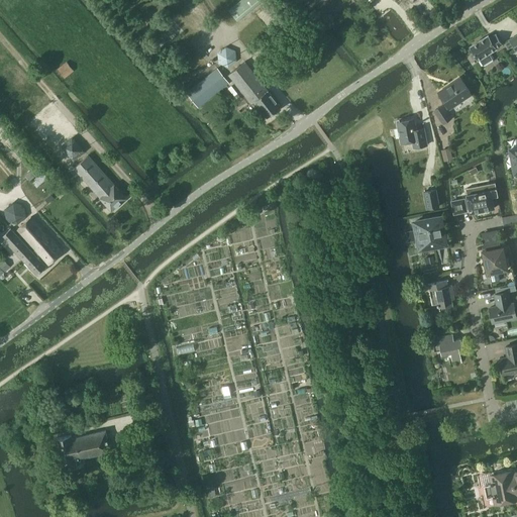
[(263,0),(240,0),(228,10),(237,21),(263,0)]
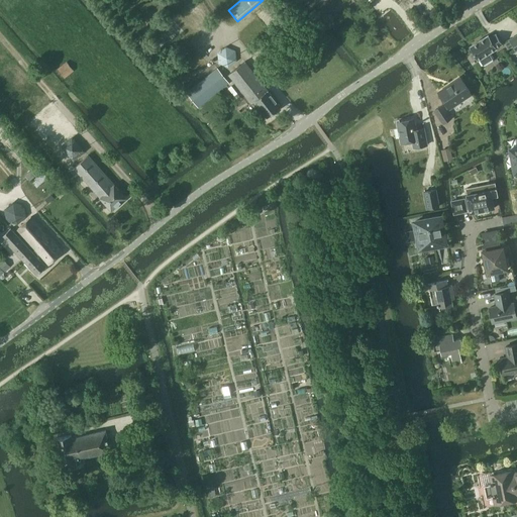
[(494,58),(490,52),(503,43),(497,32),(491,36),(489,34),(471,45),(480,59),(481,58),(485,64),(494,58)]
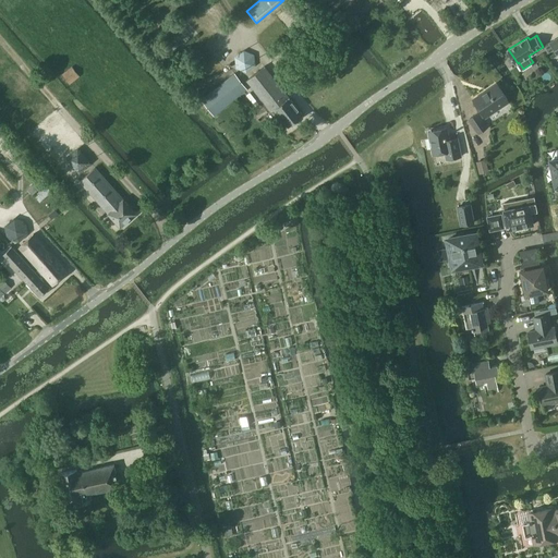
[(234,58),(235,69),(246,74),(256,67),(254,55),(243,50),(234,58)]
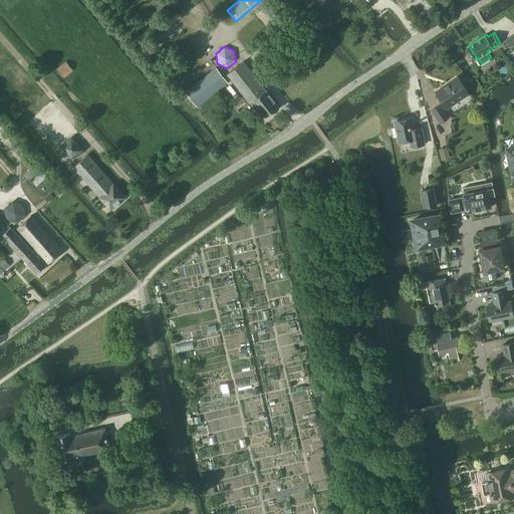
[(227,73),(249,99),(250,102),(253,99),(266,115),(279,104),(244,59),(227,73)]
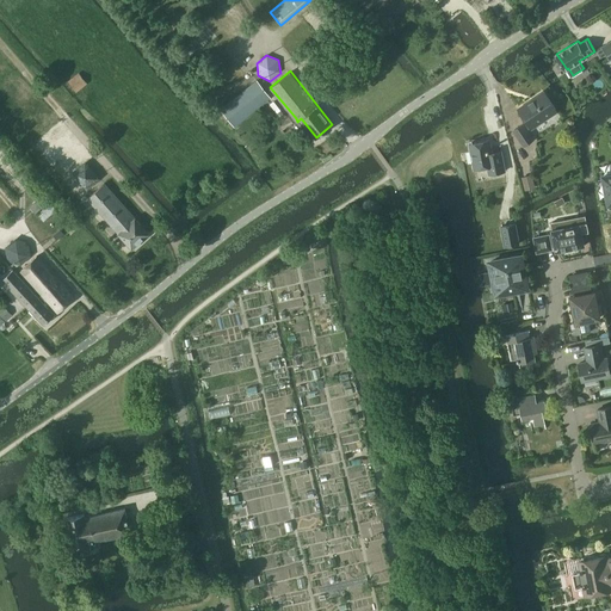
[(67,81),(75,92),(86,84),(79,73),(67,81)]
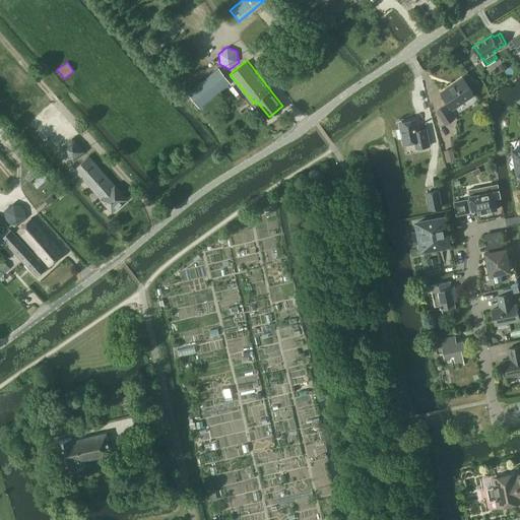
[(189,91),(200,106),(231,81),(219,67),(189,91)]
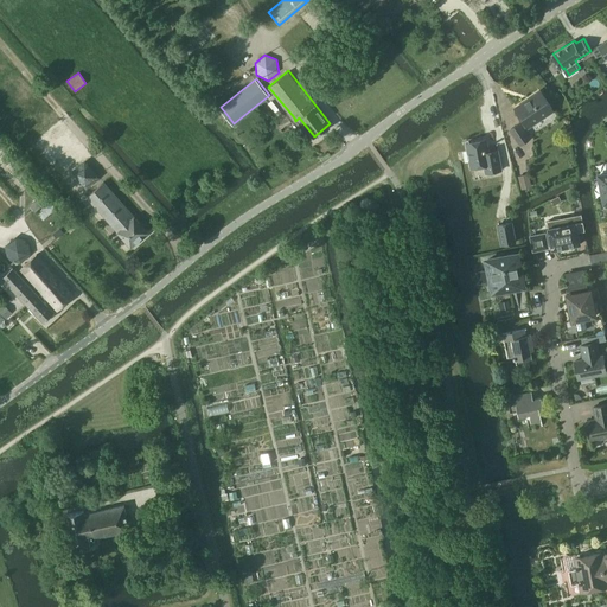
[(523,120),(519,123),(519,122),(511,128),(522,144),(529,138),(523,128),(526,126),(528,126),(554,109),(541,90),(515,108),(523,120)]
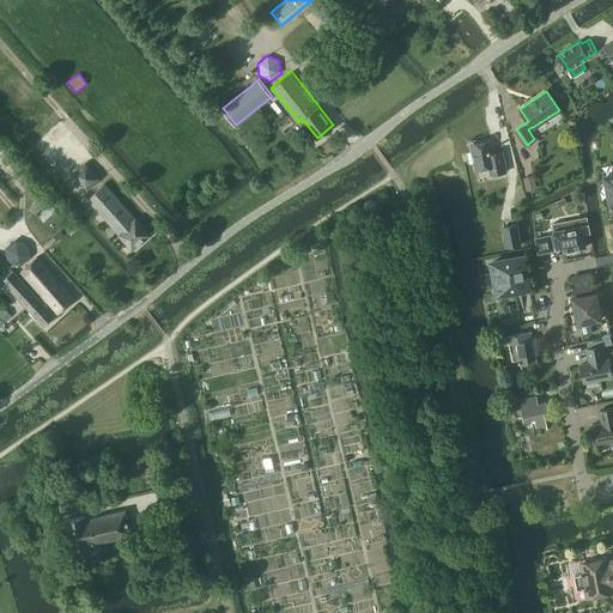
[(274,101),(271,104),(277,111),(280,108),(274,101)]
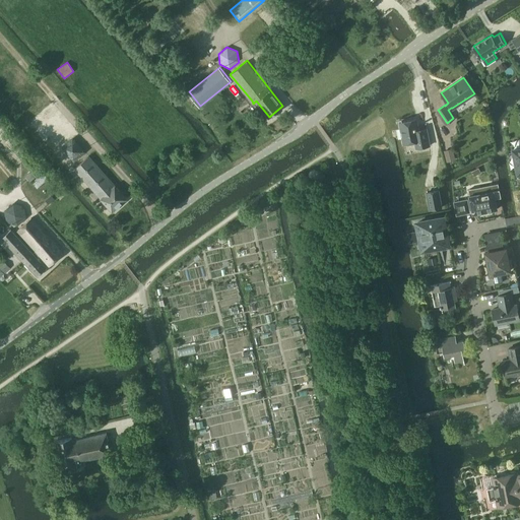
[(419,130),(417,119),(400,122),(404,143),(415,141),(416,148),(430,145),(427,128),(419,130)]
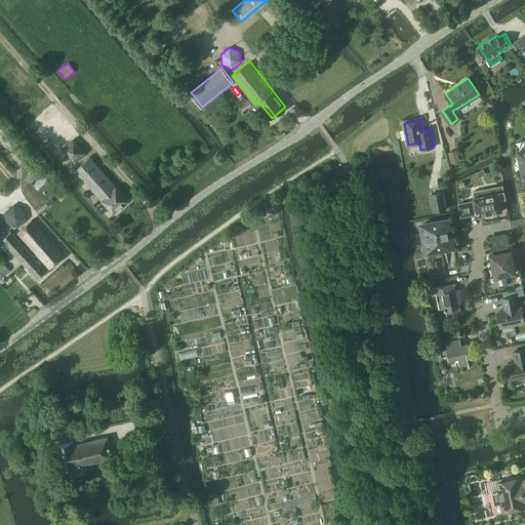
[(61,147),(73,162),(85,152),(72,136),(61,147)]
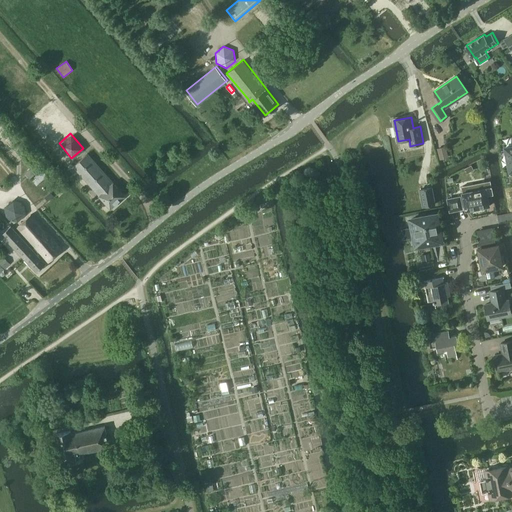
[(446,146),(437,149),(440,160),(449,157),(446,146)]
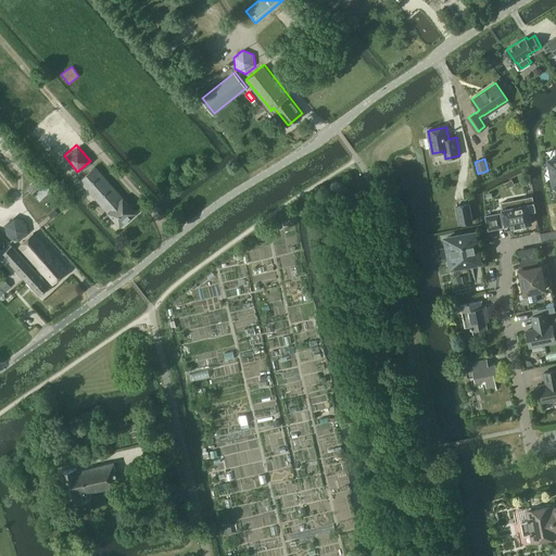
[(79,180),(119,226),(136,213),(96,166),(79,180)]
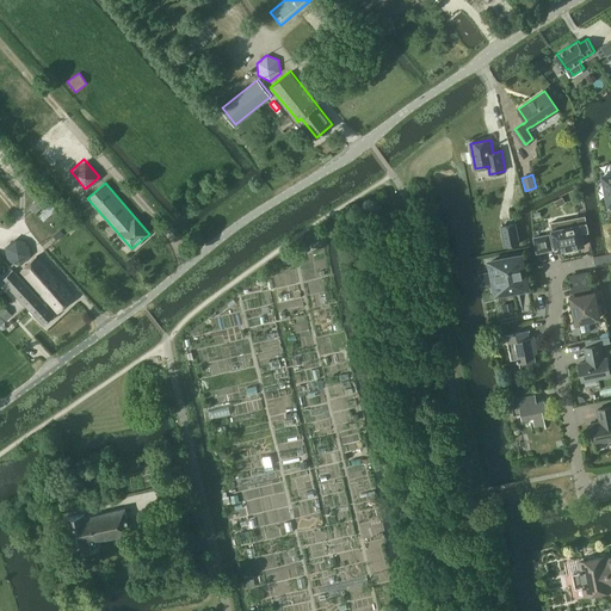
[(28,205),(34,213),(44,204),(38,196),(28,205)]
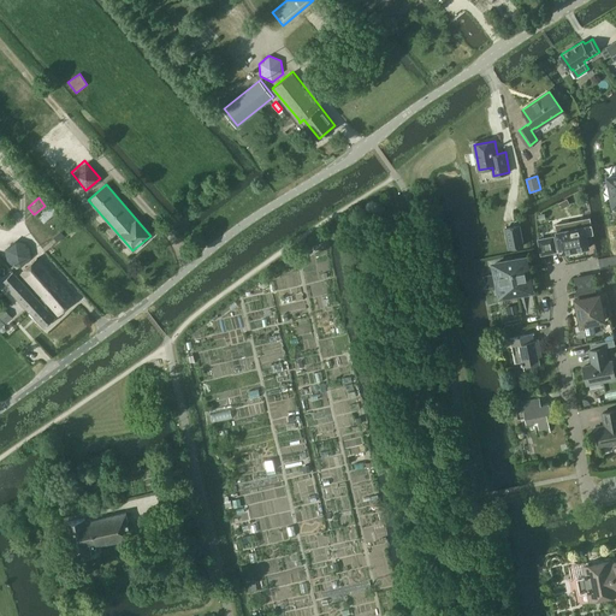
[(36,215),(43,224),(58,213),(51,205),(36,215)]
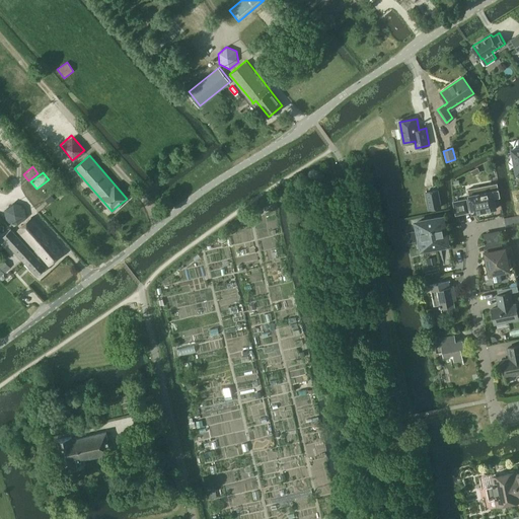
[(467,189),(468,195),(472,213),(497,208),(493,190),(492,184),(482,187),(467,189)]
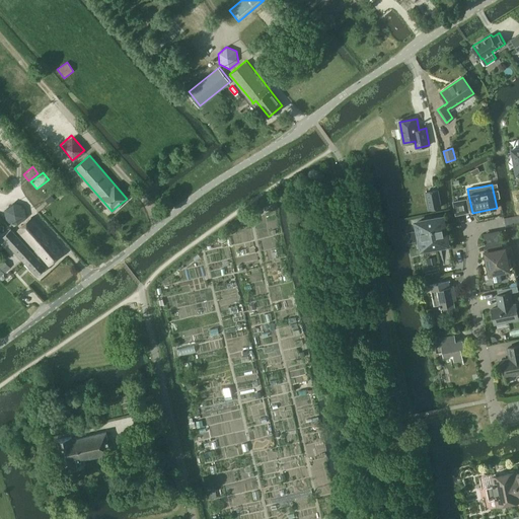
[(426,192),(429,209),(441,207),(438,190),(426,192)]
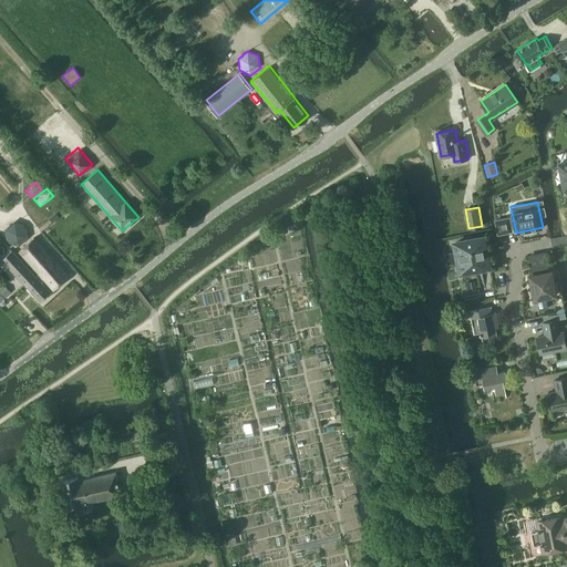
[(48,218),(51,223),(59,216),(55,212),(48,218)]
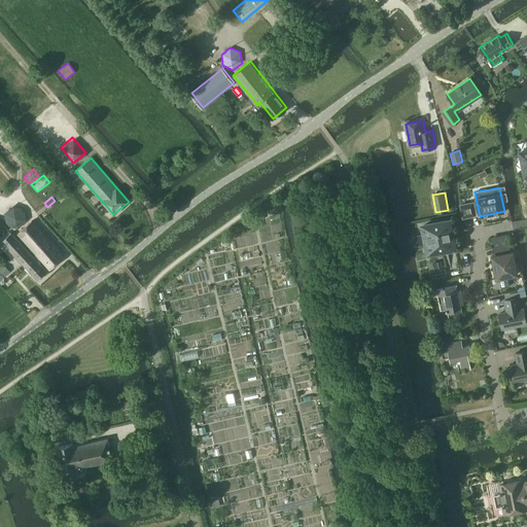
[(473,203),(461,205),(463,217),(477,215),(473,203)]
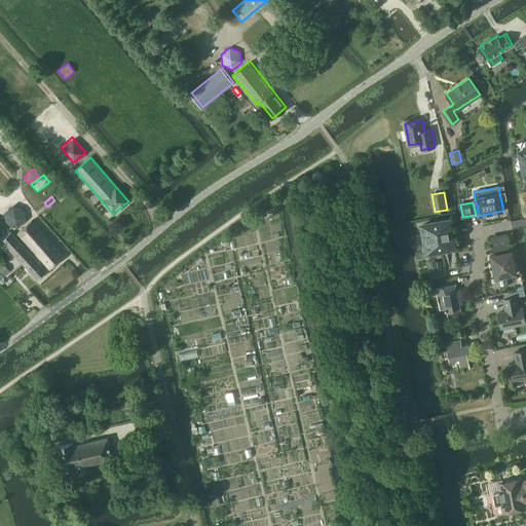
[(2,212),(4,221),(6,224),(15,227),(25,219),(23,210),(20,207),(10,203),(2,212)]
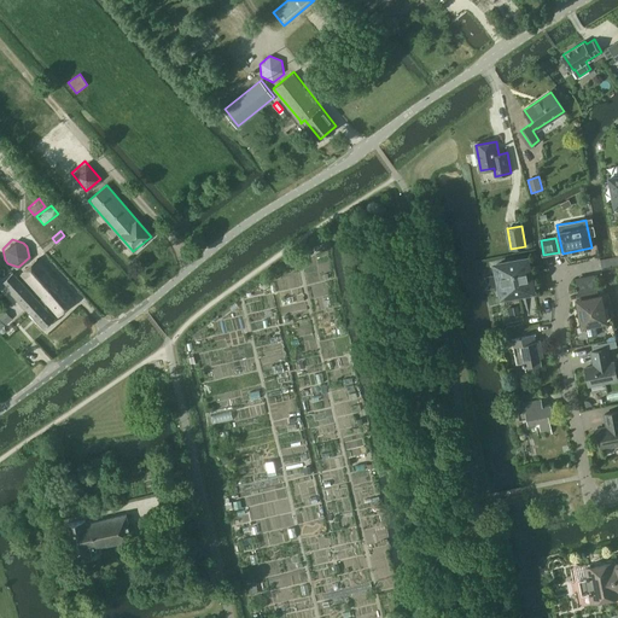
[(528,258),(496,264),(496,268),(494,269),(496,278),(499,277),(500,284),(497,284),(499,292),(501,292),(502,296),(534,290),(528,258)]
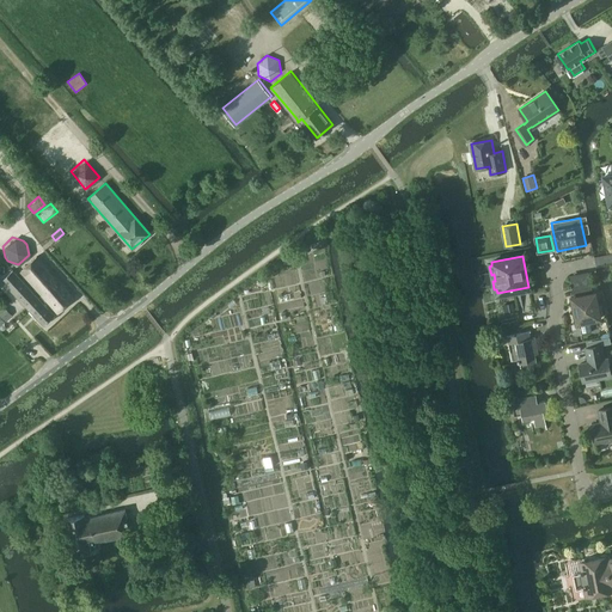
[(13,270),(2,280),(44,325),(48,322),(55,316),(44,304),(47,300),(59,312),(74,298),(36,257),(20,271),(44,297),(41,300),(13,270)]
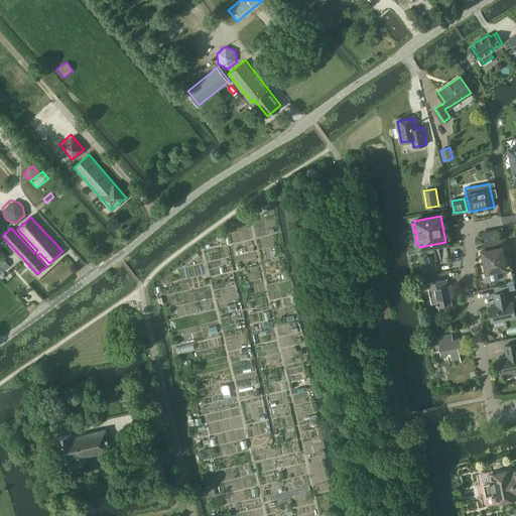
[(485,250),(483,251),(484,259),(485,258),(487,264),(485,264),(487,272),(489,271),(491,281),(499,279),(497,271),(503,270),(504,268),(506,268),(505,265),(506,264),(505,259),(504,258),(502,247),(500,247),(499,240),(483,243),(485,250)]
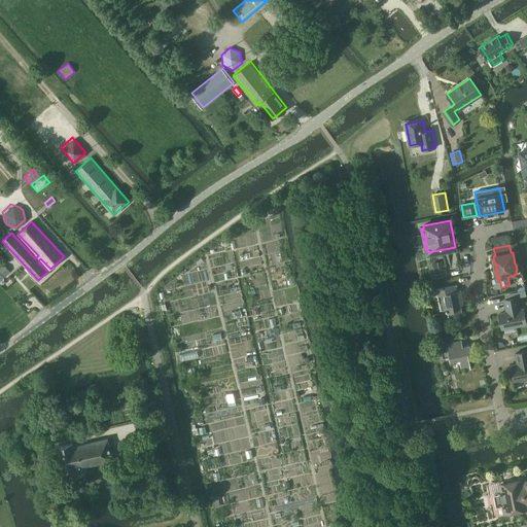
[(457,285),(436,289),(442,311),(446,310),(447,311),(448,311),(449,316),(462,313),(460,300),(463,299),(461,290),(458,291),(457,285)]
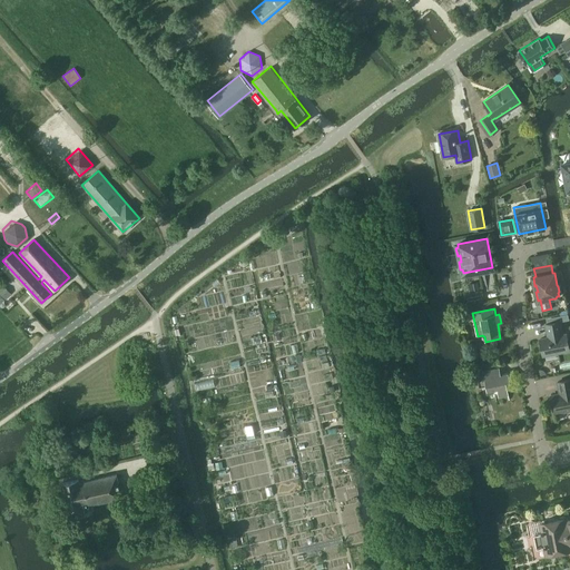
[(560,321),(548,324),(546,324),(548,334),(549,334),(549,337),(540,338),(543,355),(569,350),(567,333),(562,334),(560,321)]
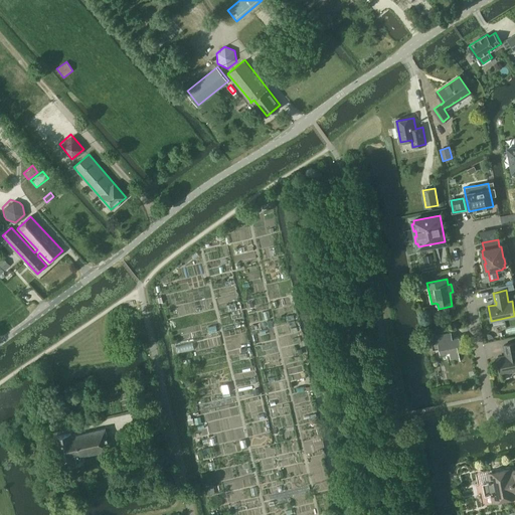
[(451,332),(431,336),(433,349),(439,348),(441,354),(448,353),(450,353),(451,358),(460,356),(459,351),(462,350),(459,336),(452,338),(451,332)]
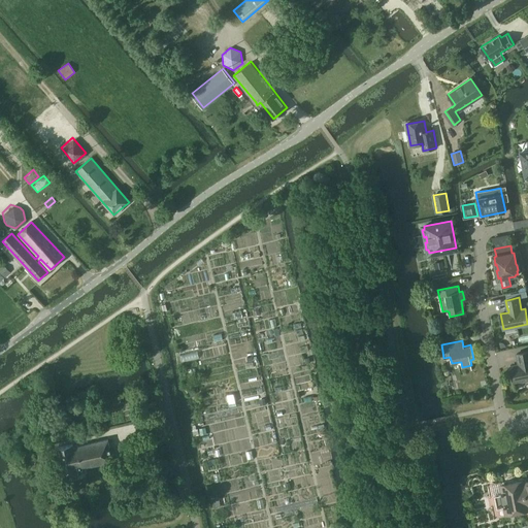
[(527,351),(517,354),(518,361),(519,360),(520,364),(510,366),(514,383),(527,380),(527,351)]
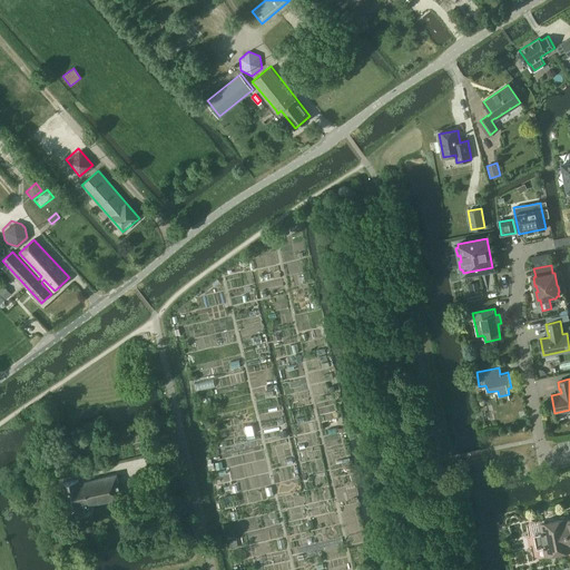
[(253,425),(245,426),(247,435),(255,434),(253,425)]
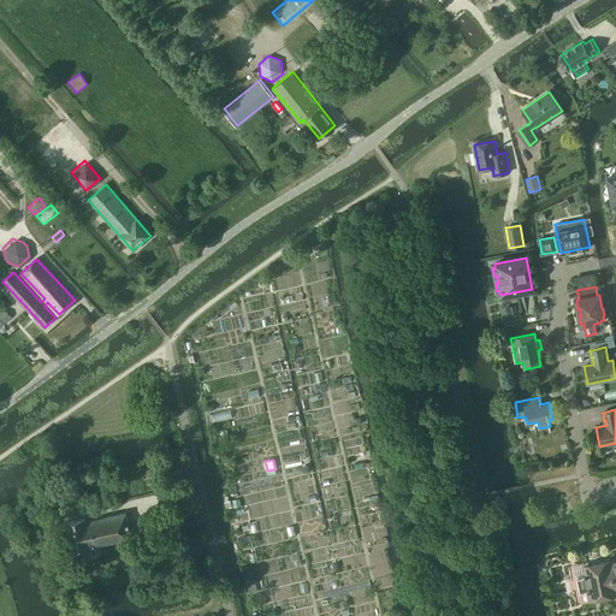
[(131,538),(126,514),(86,522),(84,517),(66,522),(75,560),(92,555),(89,548),(131,538)]
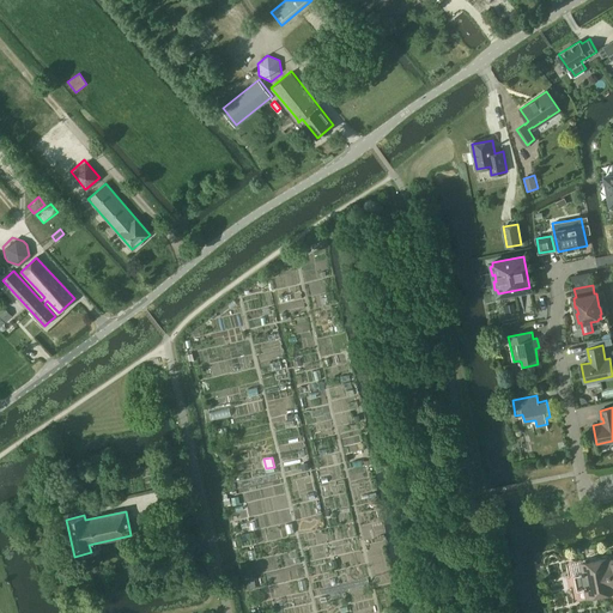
[(612,587),(612,560),(608,562),(607,559),(582,564),(583,572),(574,574),(577,589),(587,588),(588,595),(612,590),(612,588),(612,587)]
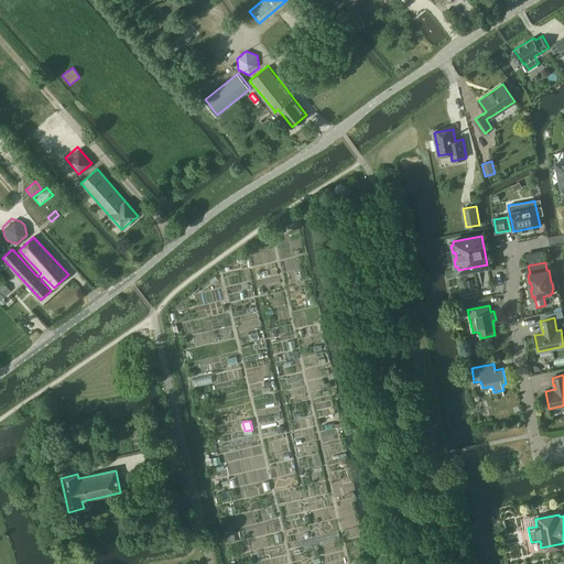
[(232,530),(225,532),(227,540),(228,540),(228,542),(236,540),(232,530)]
